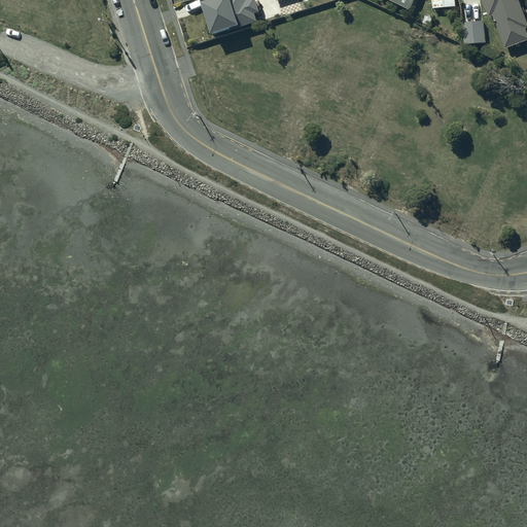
[(247,0),(245,1),(244,0),(210,0),(199,4),(209,35),(233,28),(233,31),(256,23),(254,15),(258,14),(253,0),(247,0)]
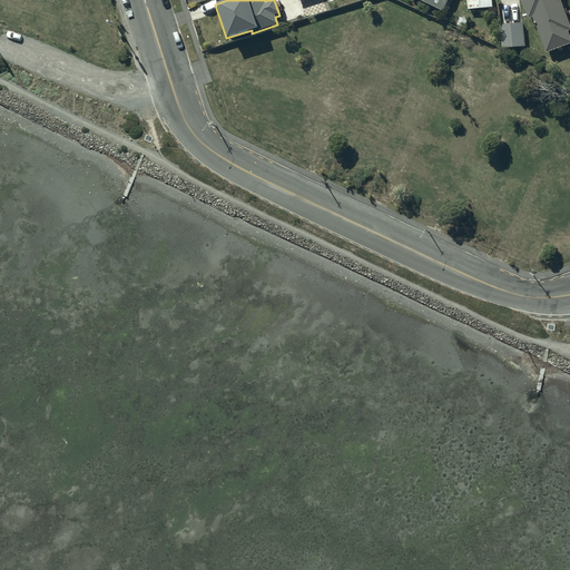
[(419,0),(443,11),(446,0),(419,0)]
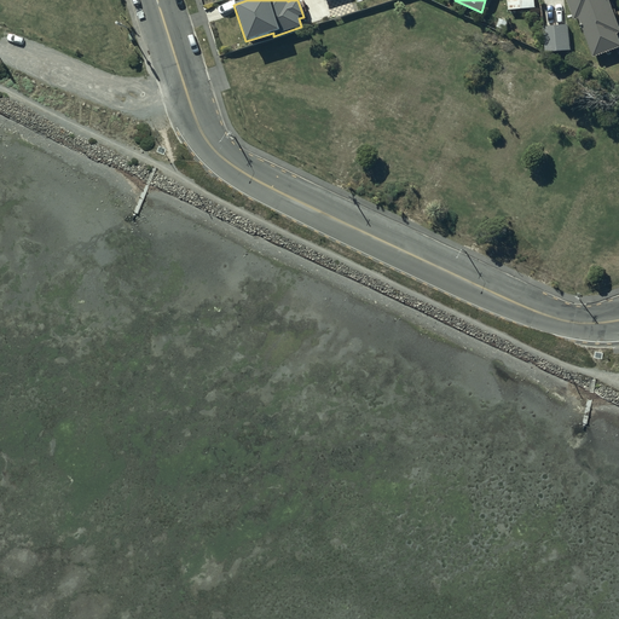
[(532,0),(505,0),(507,10),(533,9),(532,0)]
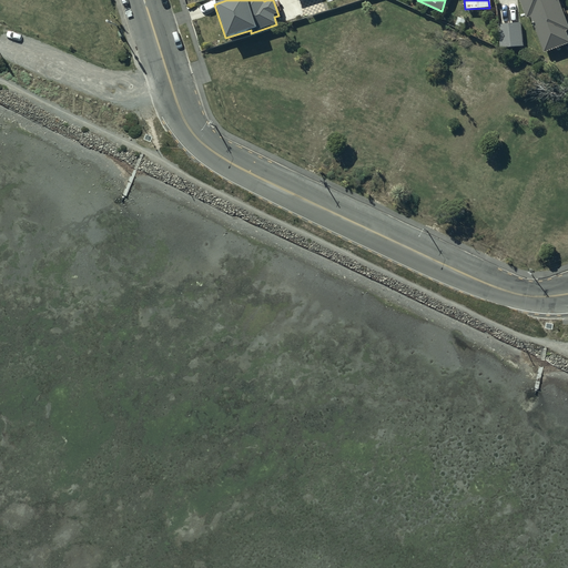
[(518,0),(526,19),(529,18),(544,53),(567,43),(567,41),(565,32),(567,30),(567,28),(557,0),(518,0)]
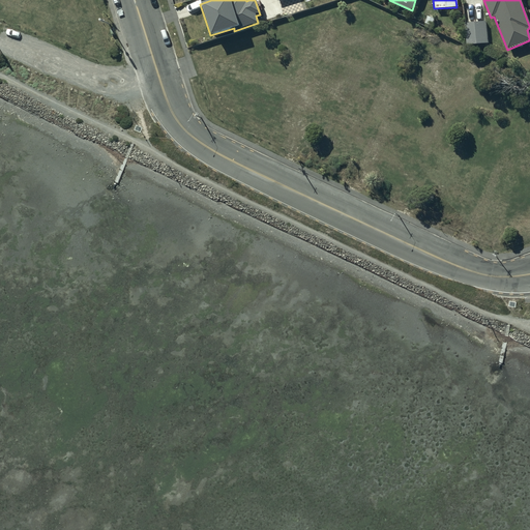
[(484,22),(465,24),(467,45),(487,42),(484,22)]
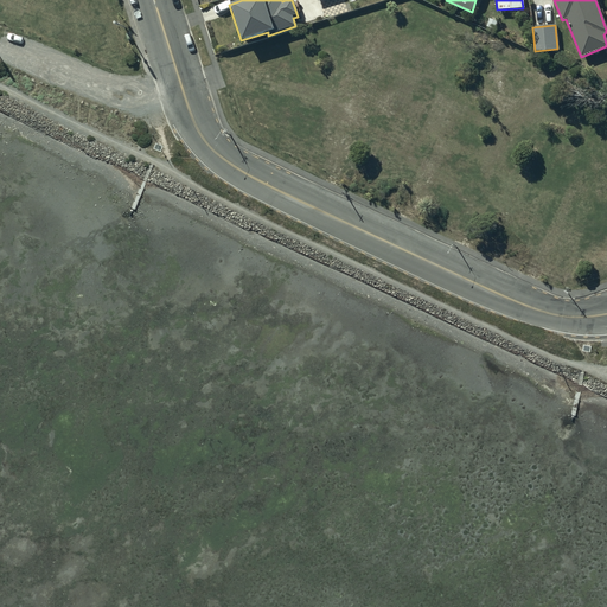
All buildings are outlined.
